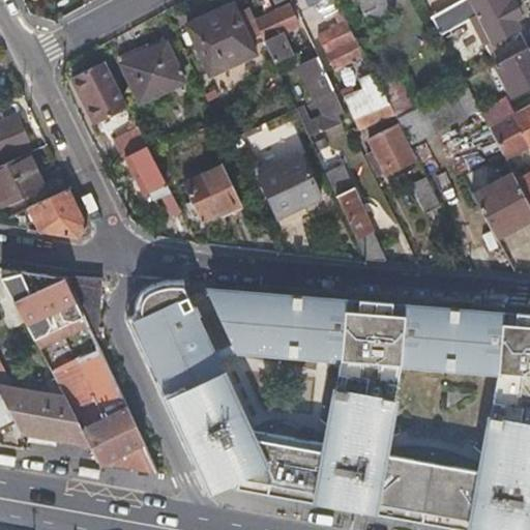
[(507,0),(463,0),(431,18),(440,35),(472,19),(488,49),(517,33),(512,24),(520,21),(507,0)]
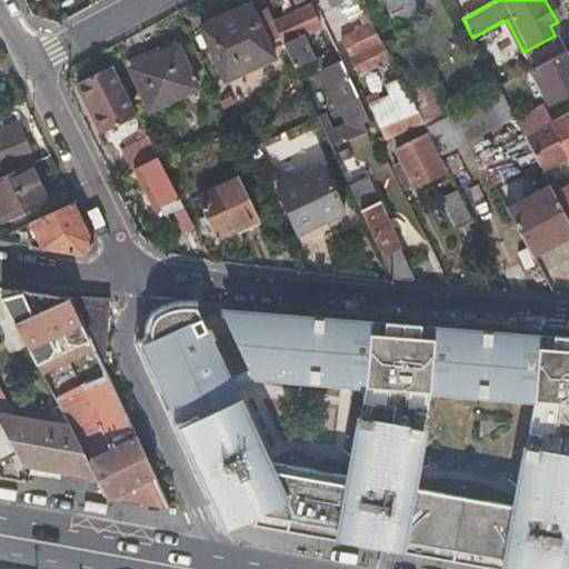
[(275,58),(250,5),(202,27),(227,80),(275,58)]
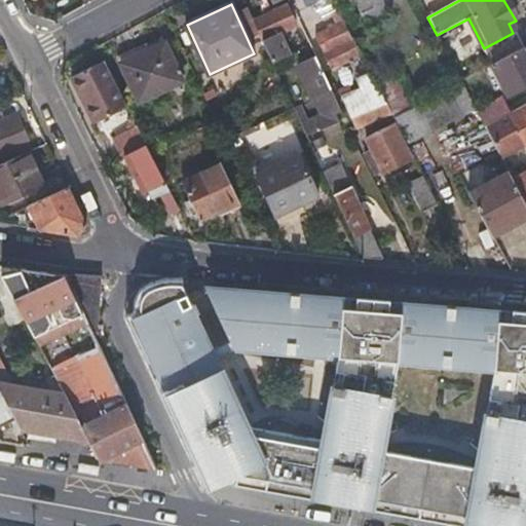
[(263,43),(273,65),(289,57),(279,35),(297,26),(288,7),(256,23),(265,42),(263,43)]
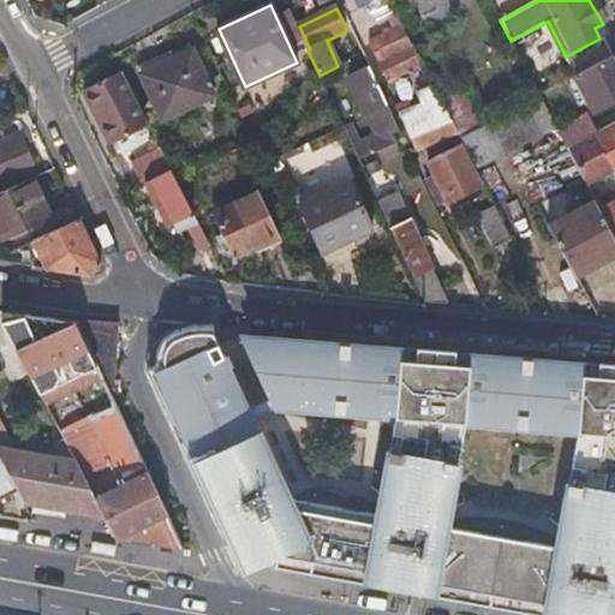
[(392,82),(424,65),(404,25),(371,42),(392,82)]
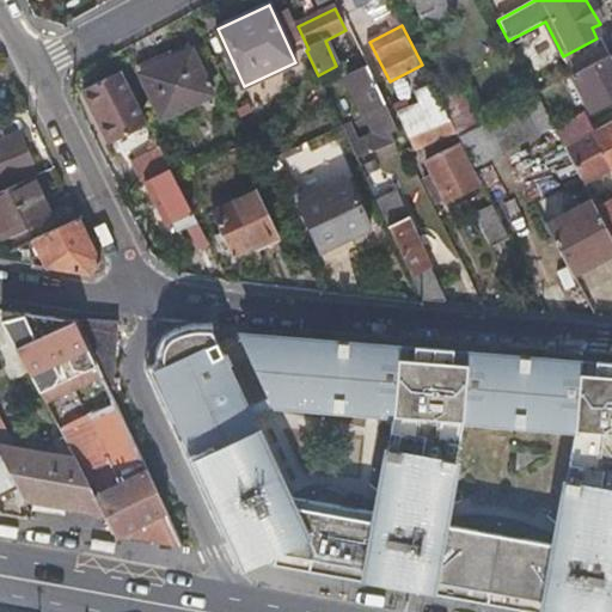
[(606,57),(597,38),(563,56),(574,75),(606,57)]
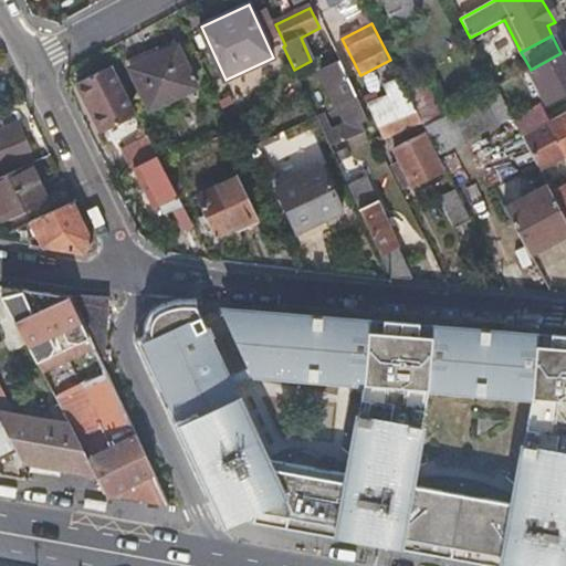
[(196,88),(174,41),(126,63),(149,111),(196,88)]
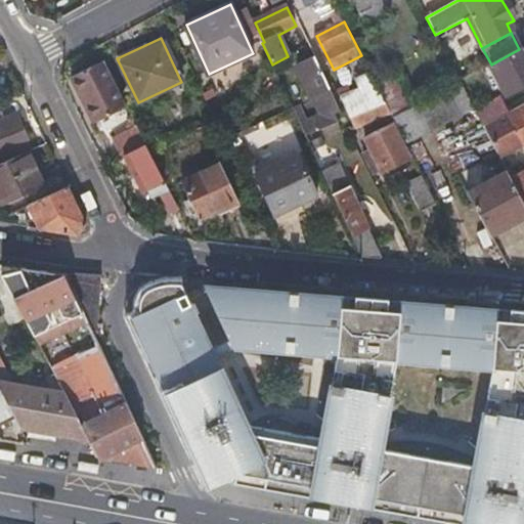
[(523,87),(523,52),(522,48),(519,49),(491,64),(486,67),(503,98),(523,87)]
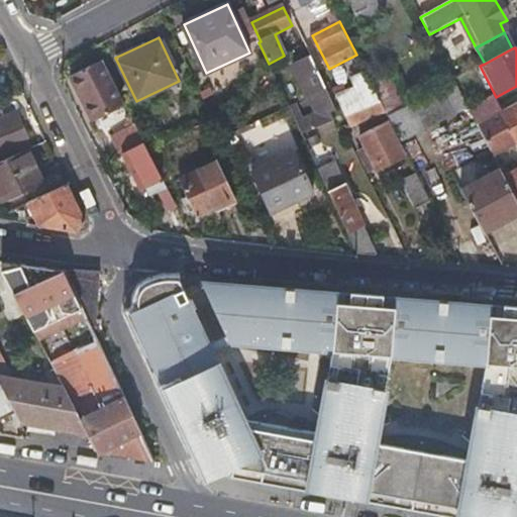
[(318,103),(330,97),(311,56),(295,64),(311,100),(318,103)]
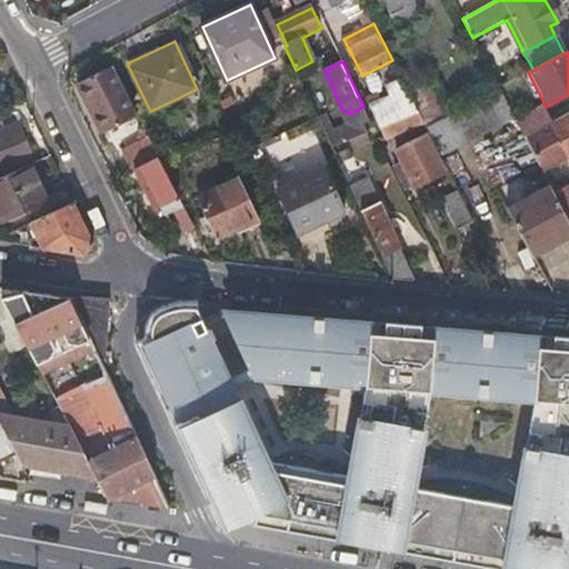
[(137,115),(111,67),(78,85),(103,135),(137,115)]
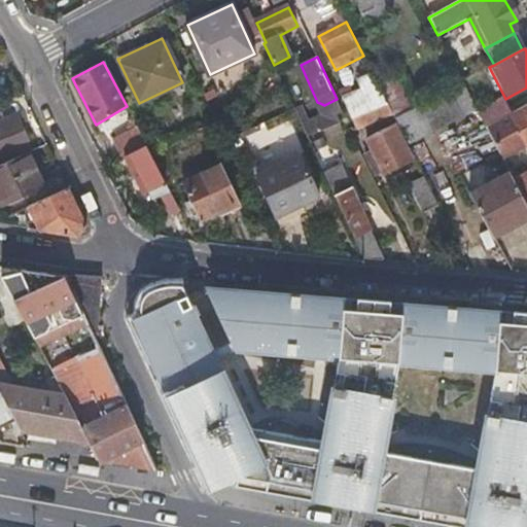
[(471,76),(462,81),(462,82),(478,112),(487,108),(471,76)]
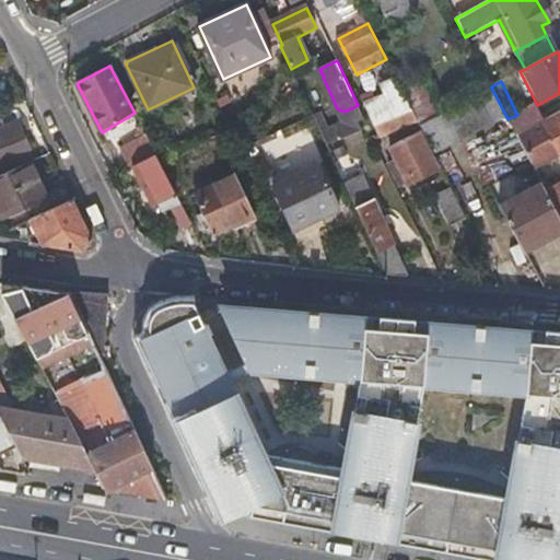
[(411,109),(417,120),(418,121),(431,116),(416,89),(404,94),(407,100),(411,109)]
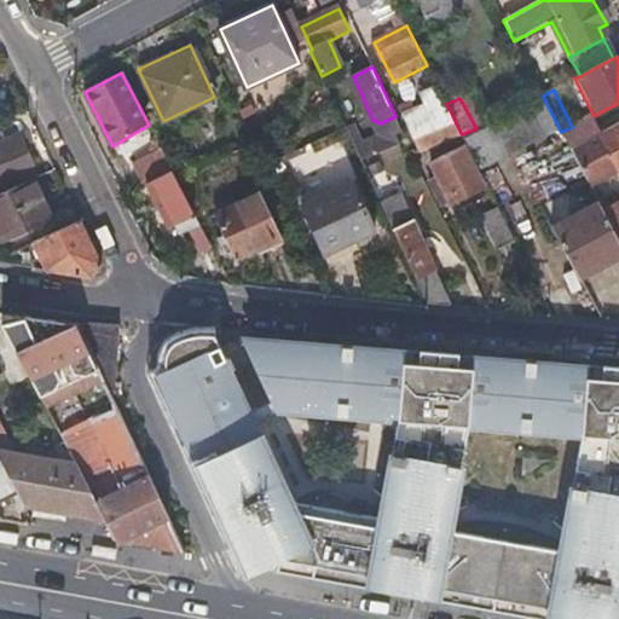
[(534,103),(464,140),(468,148),(481,172),(550,133),(534,103)]
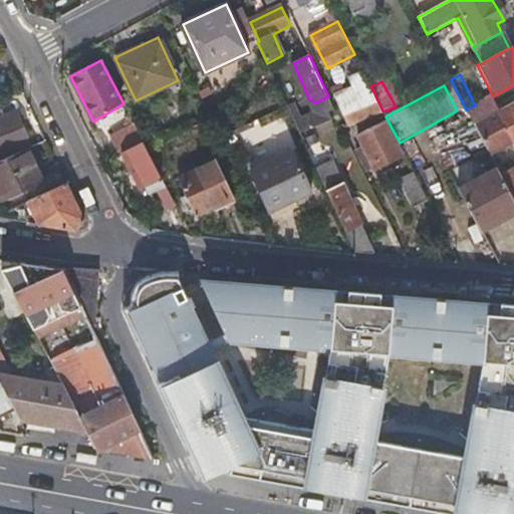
[(339,107),(343,115),(377,100),(373,91),(339,107)]
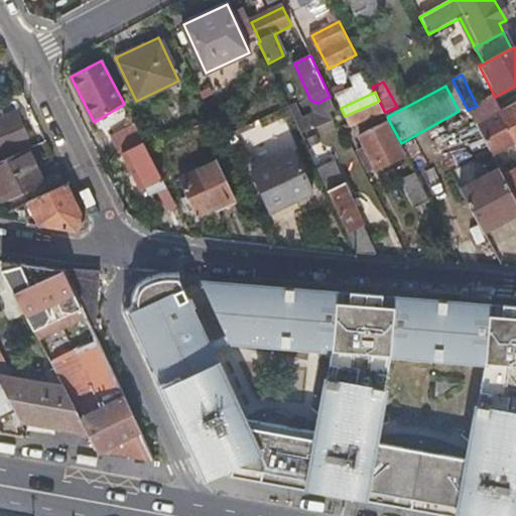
[(468,110),(476,124),(497,113),(490,99),(477,106),(468,110)]
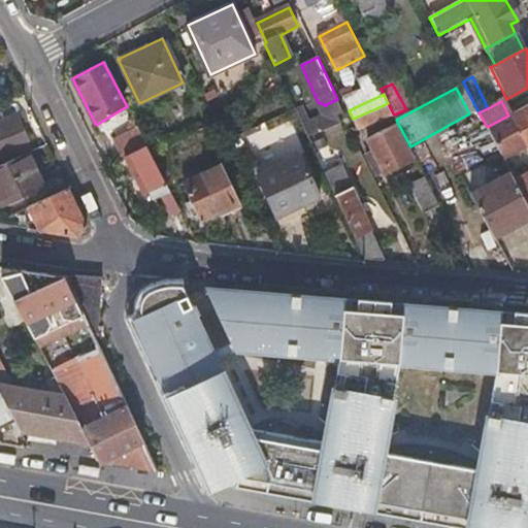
[(388,103),(353,119),(358,129),(393,113),(388,103)]
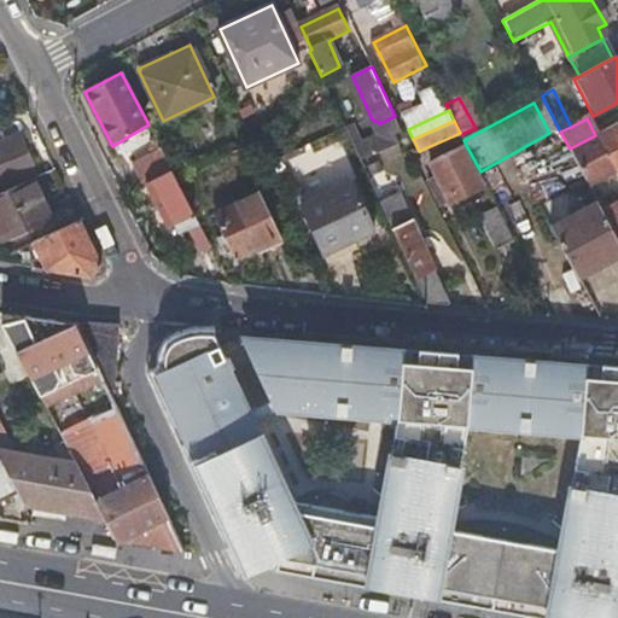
[(617,123),(595,135),(570,149),(584,178),(590,188),(617,173),(617,123)]
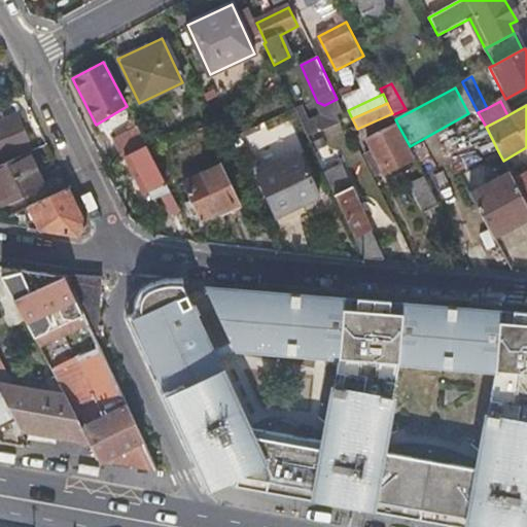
[(0,159),(30,147),(18,115),(0,121),(0,159)]
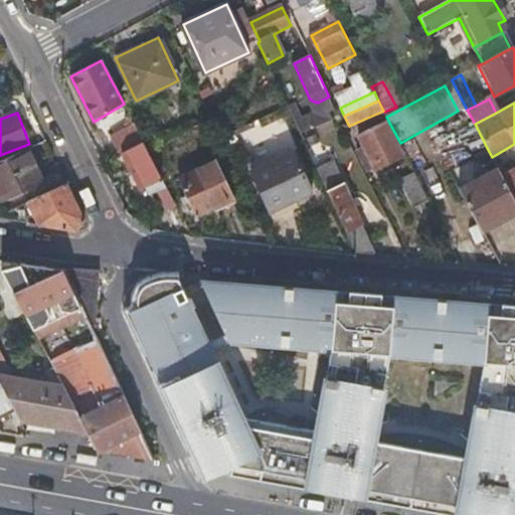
[(292,117),(301,136),(334,121),(330,113),(314,120),(312,117),(301,122),(297,115),(292,117)]
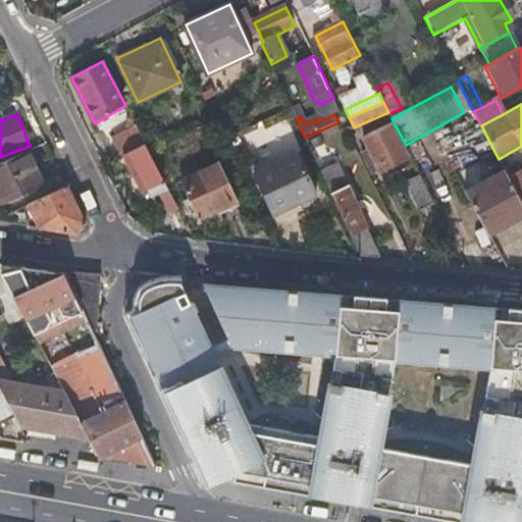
[(110,139),(118,156),(122,154),(146,143),(136,124),(110,139)]
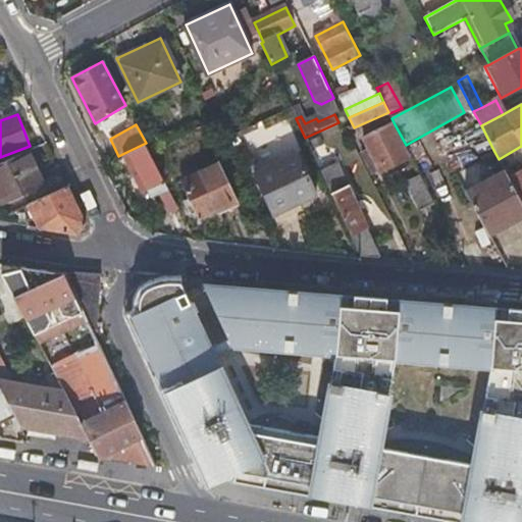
[(380,173),(410,159),(393,126),(363,140),(380,173)]
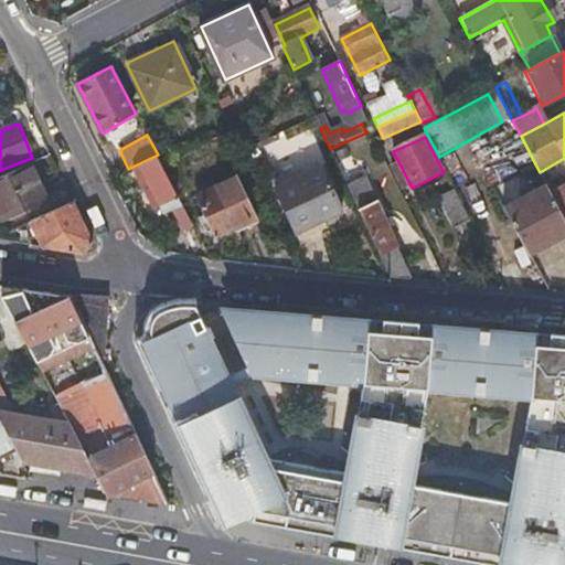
[(356,163),(351,151),(338,157),(343,170),(356,163)]
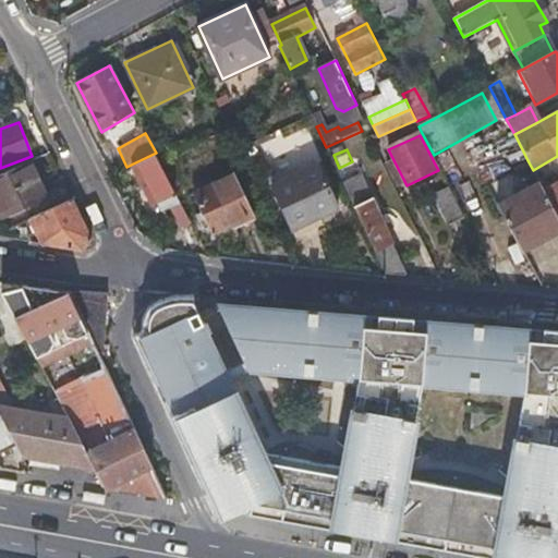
[(165,170),(161,162),(156,153),(131,165),(150,205),(156,203),(161,214),(171,209),(182,203),(165,170)]
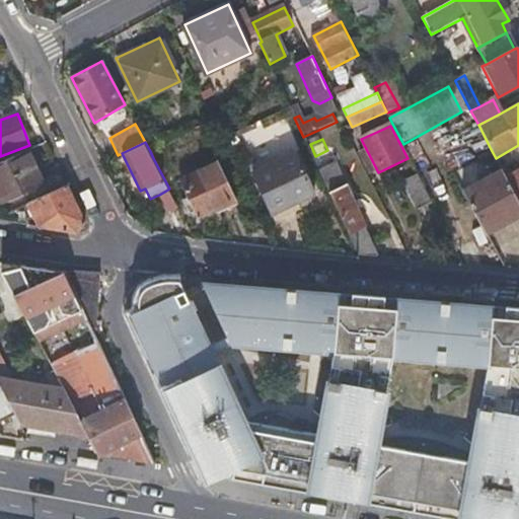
[(44,188),(28,151),(0,162),(0,202),(1,205),(44,188)]
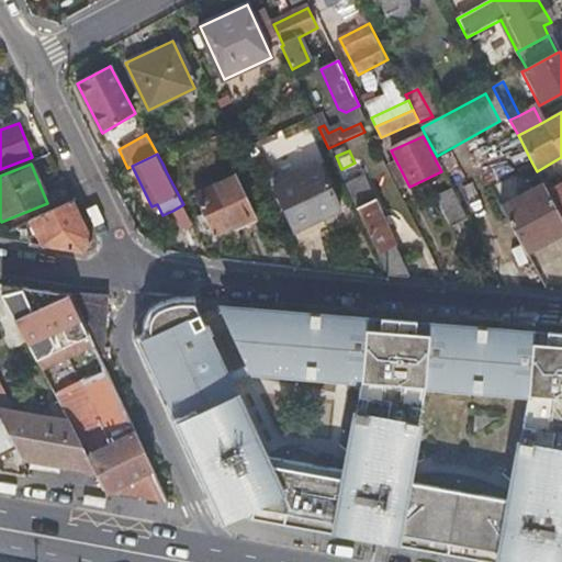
[(293,231),(339,211),(318,164),(272,184),(293,231)]
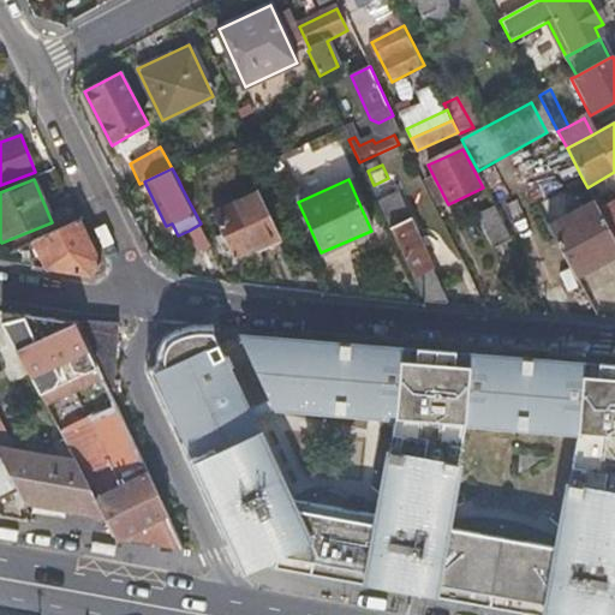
[(280,236),(260,189),(213,210),(234,257),(280,236)]
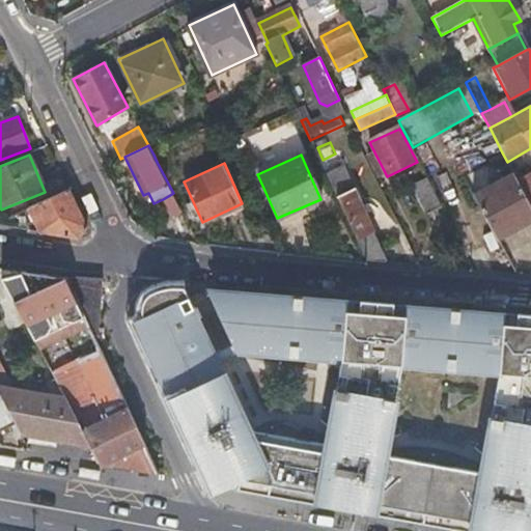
[(326,174),(365,261),(386,263),(341,168),(326,174)]
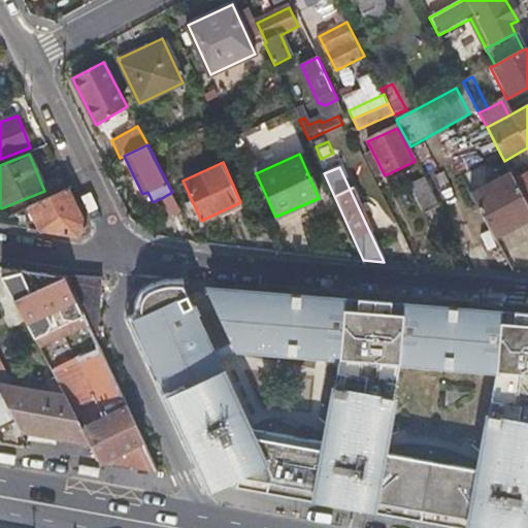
[(527,171),(514,179),(527,206),(527,171)]
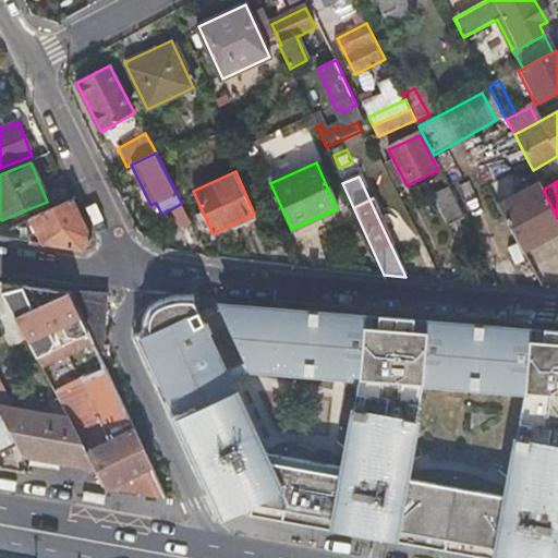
[(450,225),(465,218),(449,186),(435,194),(450,225)]
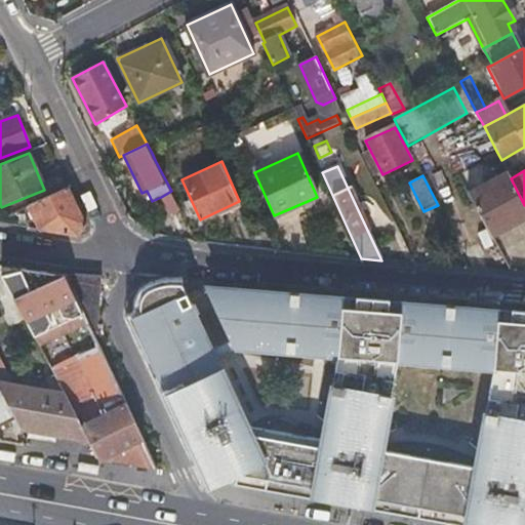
[(493,240),(524,224),(524,205),(511,178),(510,175),(470,195),(493,240)]
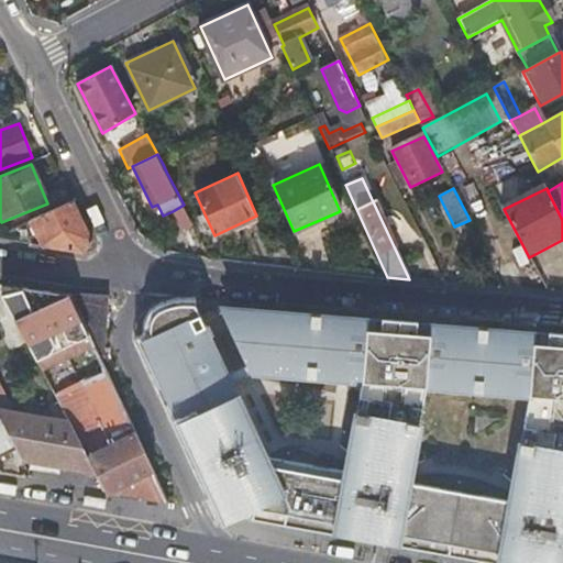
[(94,241),(74,202),(30,221),(41,245),(83,253),(94,241)]
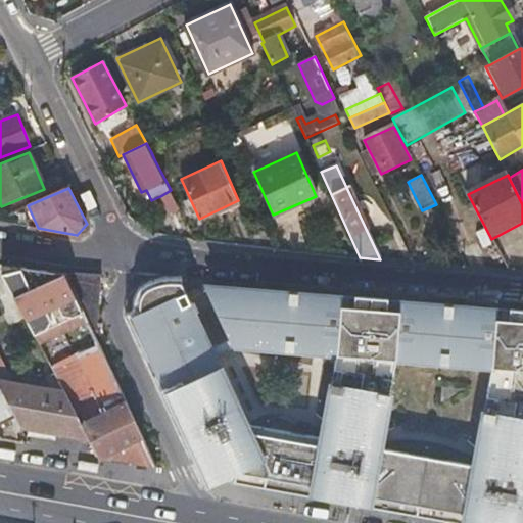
[(174,200),(176,200),(171,190),(160,196),(164,203),(169,202),(174,200)]
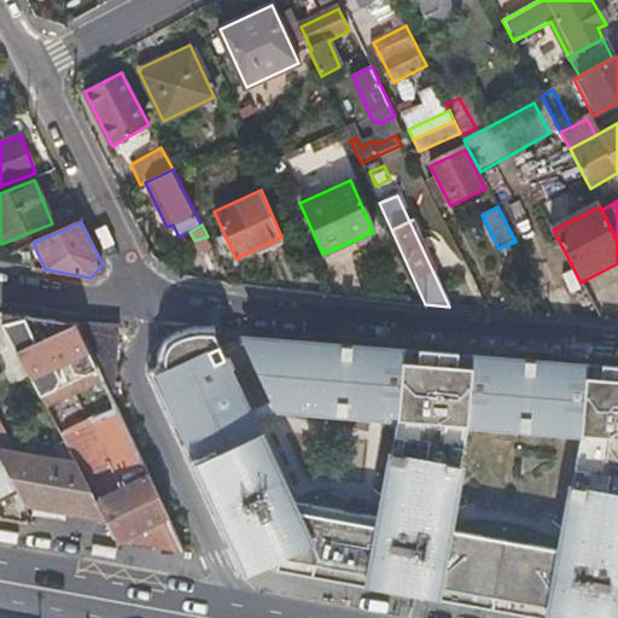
[(211,251),(205,237),(199,239),(194,240),(197,244),(199,255),(211,251)]
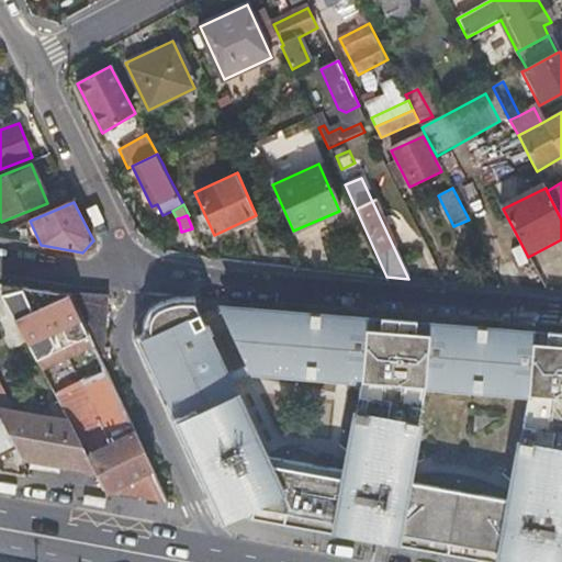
[(27,288),(6,298),(42,368),(44,372),(93,346),(69,294),(54,292),(27,288)]
